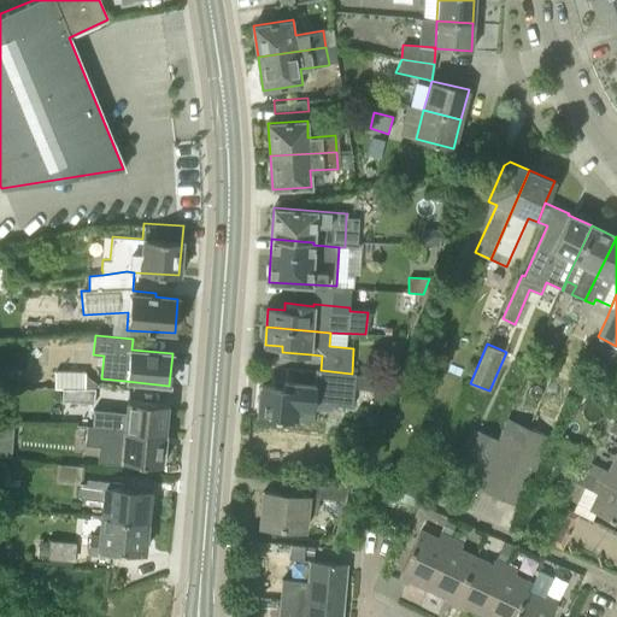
[(353,374),(352,374),(321,370),(316,370),(316,385),(283,383),(283,388),(262,387),(259,417),(313,423),(316,410),(331,411),(331,405),(352,406),(353,374)]
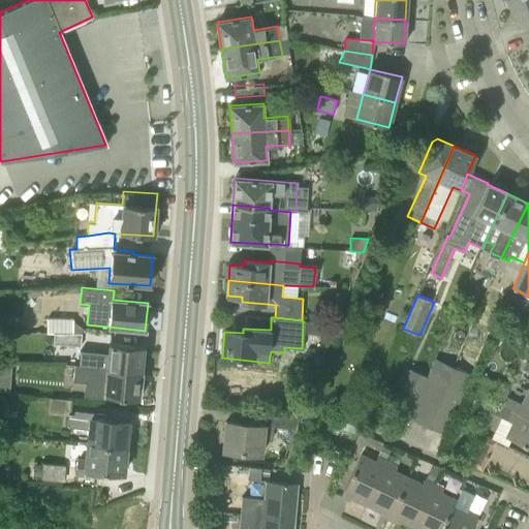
[(47,333),(54,334),(73,334),(73,318),(47,318),(47,333)]
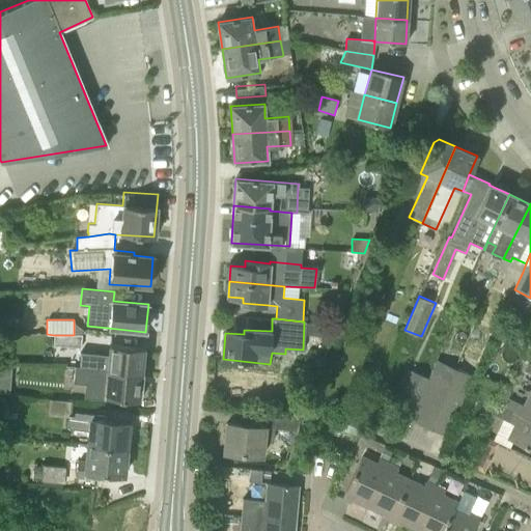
[(81,347),(82,335),(81,335),(74,335),(54,335),(54,345),(81,347)]
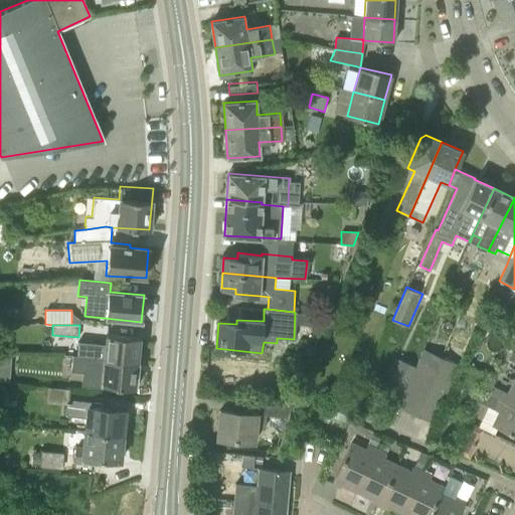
[(77,342),(76,355),(81,355),(138,363),(140,337),(106,335),(105,344),(77,342)]
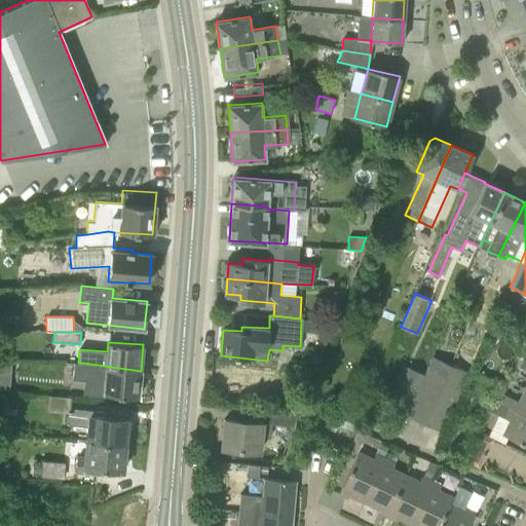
[(0,385),(12,385),(11,355),(0,355),(0,385)]
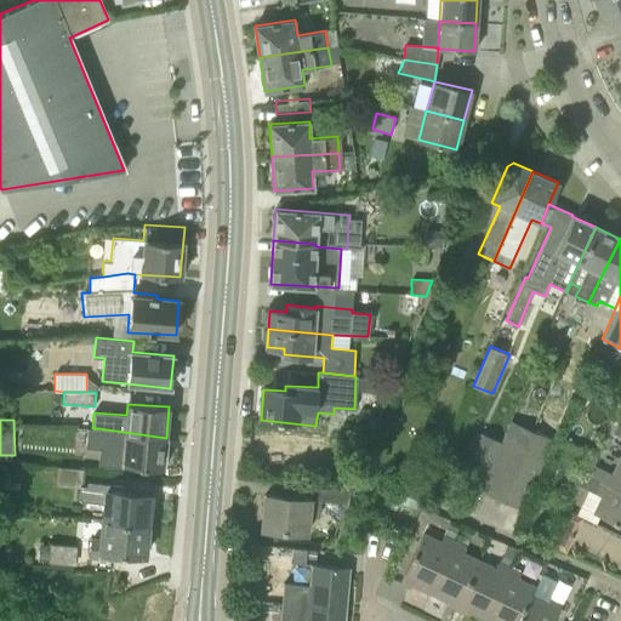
[(511,421),(501,442),(480,491),(500,500),(530,431),(511,421)]
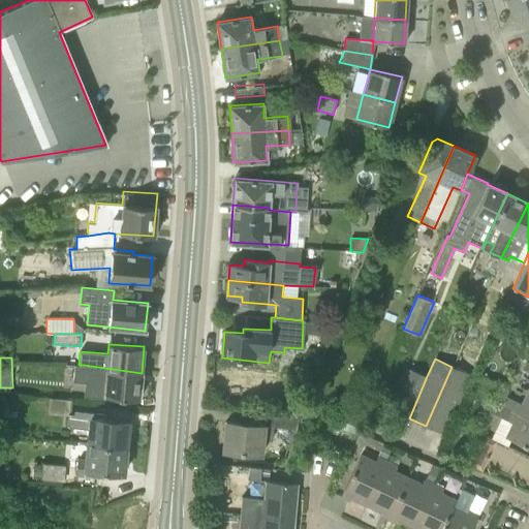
[(452,367),(426,426),(443,434),(462,393),(461,392),(469,374),(466,372),(468,368),(456,363),(454,367),(452,367)]
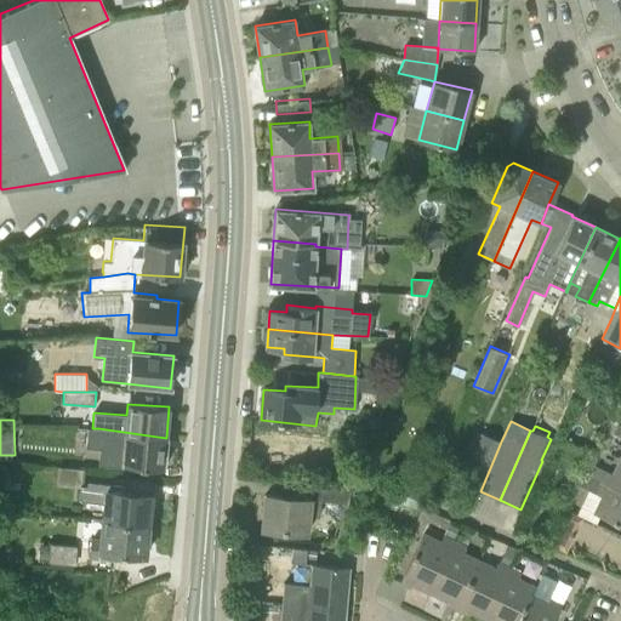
[(166,438),(98,428),(92,429),(87,428),(86,448),(121,450),(120,463),(164,468),(166,438)]
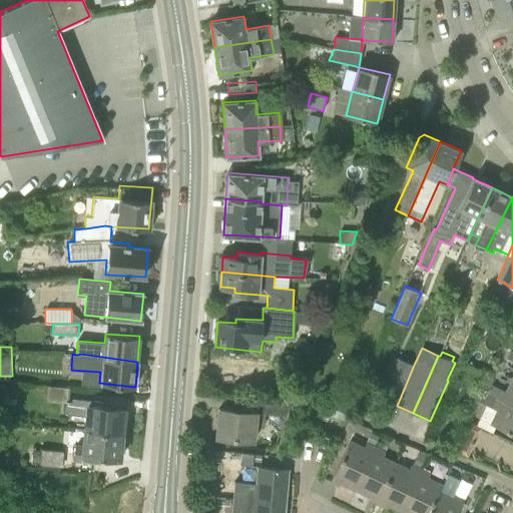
[(397,406),(414,365),(397,358),(379,398),(397,406)]
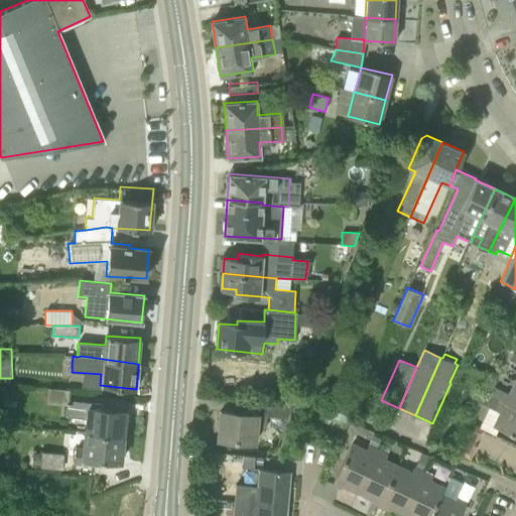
[(515,380),(514,380),(507,393),(493,387),(489,395),(515,408),(515,380)]
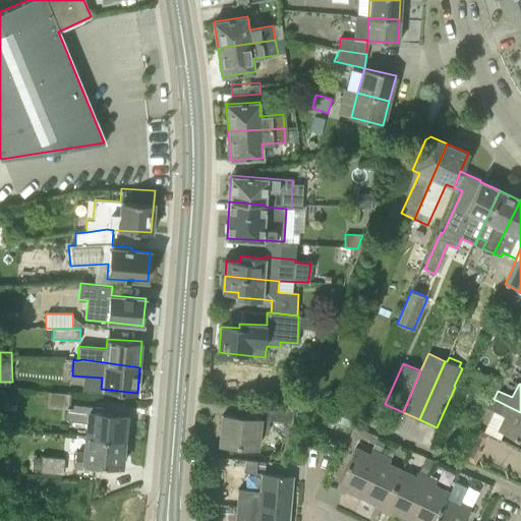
[(67,409),(68,405),(69,394),(48,392),(46,407),(67,409)]
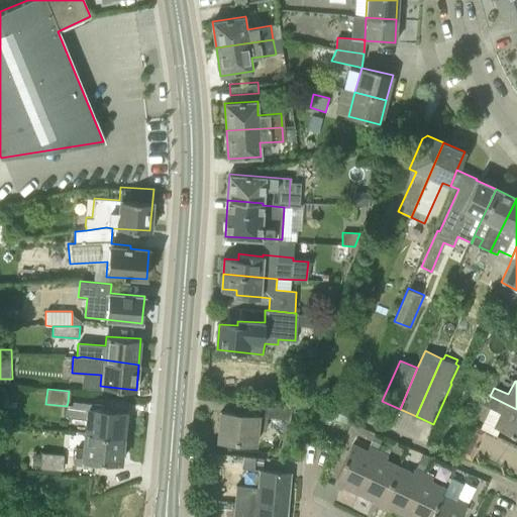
[(516,438),(516,409),(490,396),(487,394),(482,404),(500,412),(493,427),(516,438)]
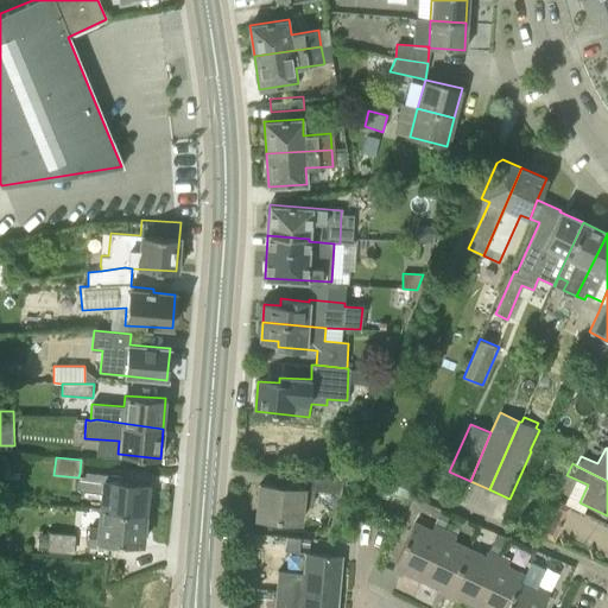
[(144,514),(147,483),(122,481),(124,476),(80,473),(78,477),(78,487),(81,491),(100,493),(99,507),(99,510),(144,514)]
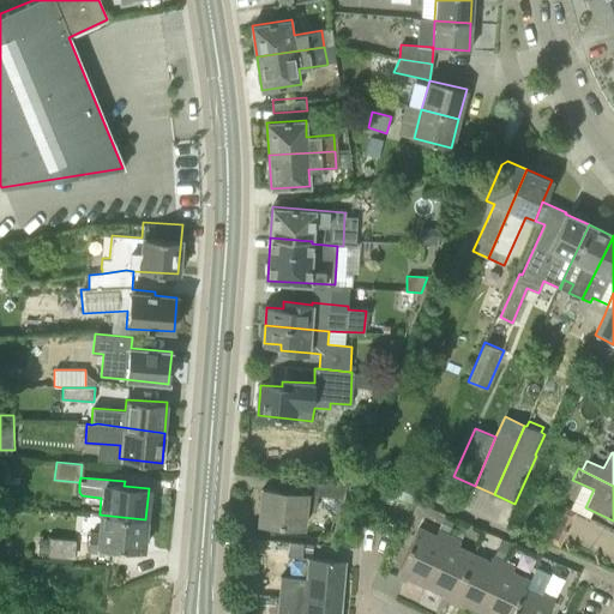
[(410,503),(417,486),(395,477),(387,493),(410,503)]
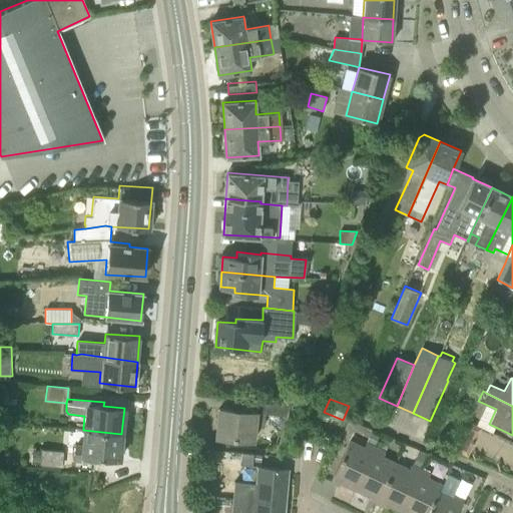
[(286,416),(290,404),(257,401),(255,413),(218,409),(216,437),(254,441),(257,427),(264,427),(265,414),(286,416)]
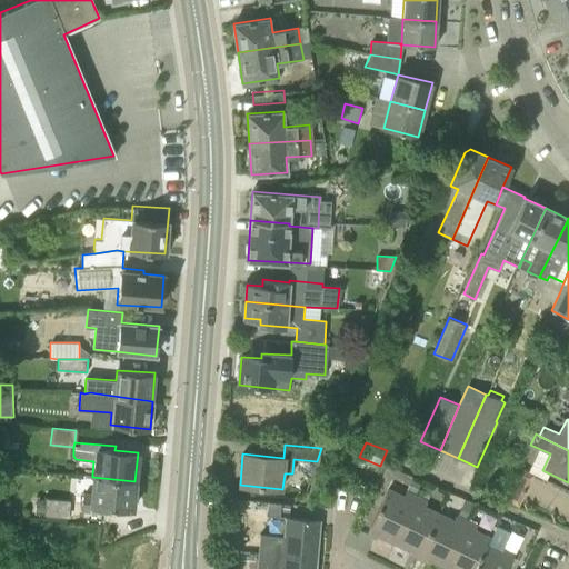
[(521,468),(505,500),(518,506),(533,473),(521,468)]
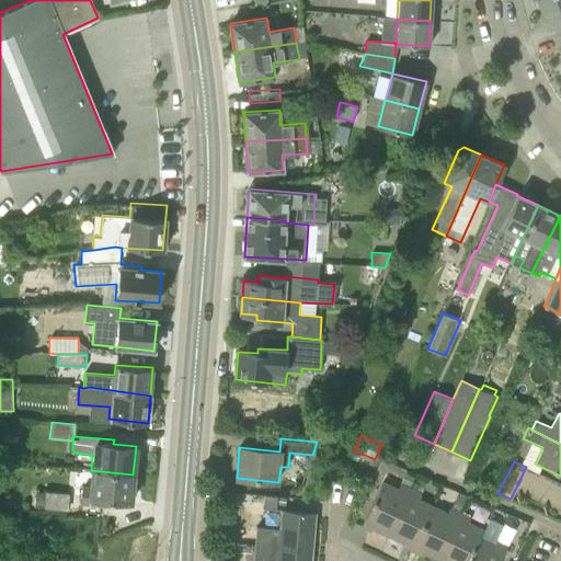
[(129,503),(133,474),(91,470),(90,483),(83,482),(80,504),(106,506),(107,500),(129,503)]
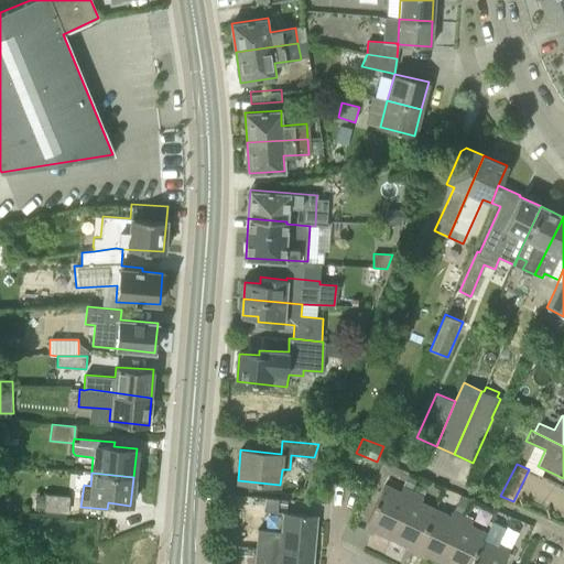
[(412,487),(415,479),(407,476),(403,484),(412,487)]
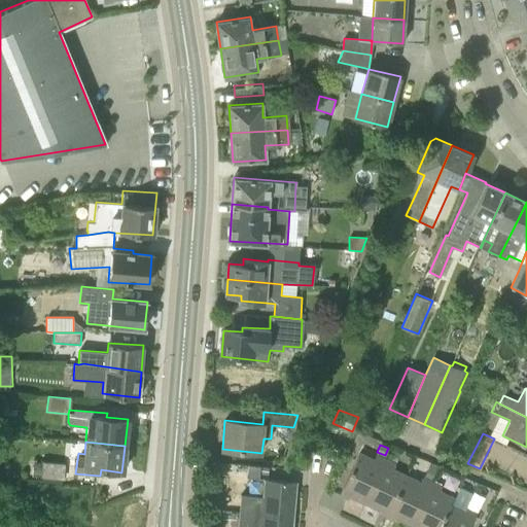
[(350,496),(363,502),(385,459),(377,454),(376,455),(362,449),(360,452),(359,452),(340,494),(348,498),(350,496)]
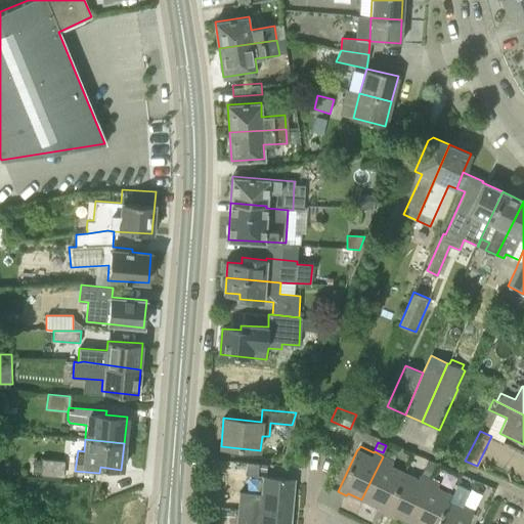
[(394,457),(397,450),(389,447),(386,454),(394,457)]
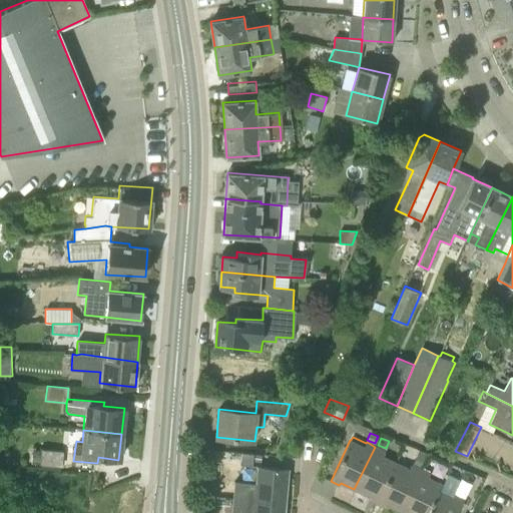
[(376,503),(396,462),(383,456),(385,451),(375,447),(354,489),(370,497),(369,500),(376,503)]
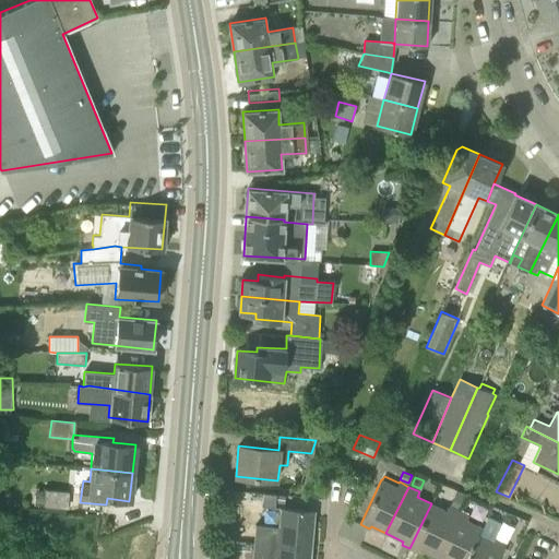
[(68,509),(70,491),(45,489),(44,507),(68,509)]
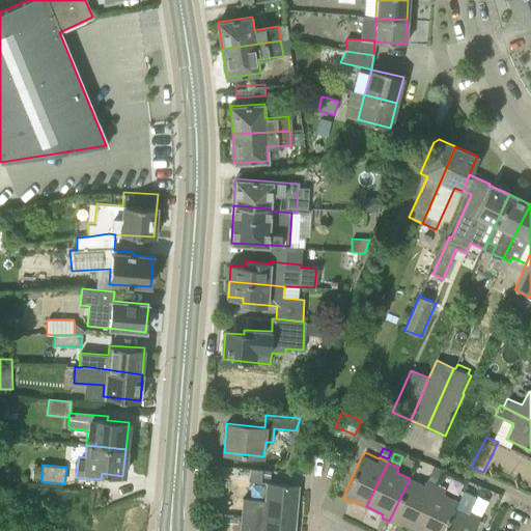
[(261,482),(262,470),(250,469),(249,481),(261,482)]
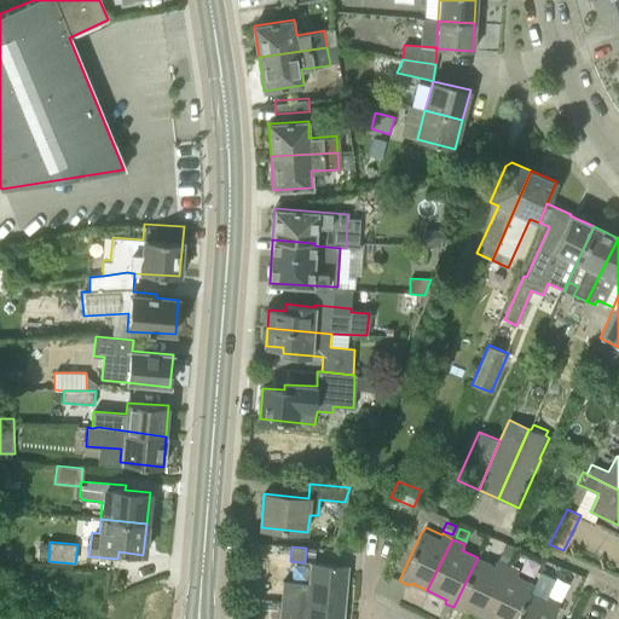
[(495,566),(478,557),(453,607),(464,612),(466,609),(482,617),(507,565),(497,560),(495,566)]
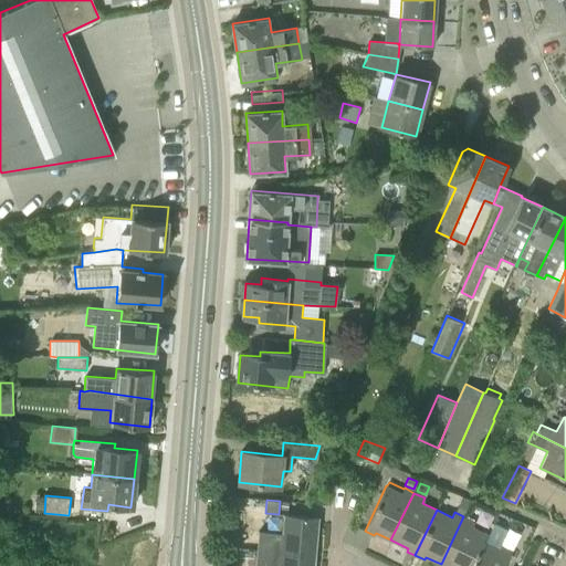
[(259,531),(258,548),(315,555),(316,536),(314,536),(316,517),(284,514),(283,533),(259,531)]
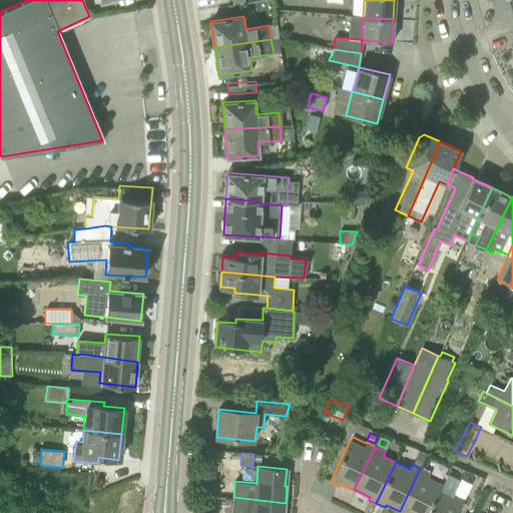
[(427,512),(442,484),(428,477),(430,473),(420,468),(400,511),(403,512),(427,512)]
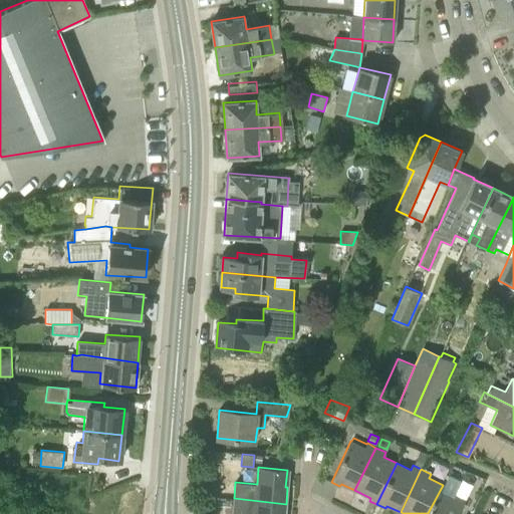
[(453,499),(440,493),(444,486),(443,485),(428,513),(458,513),(465,500),(455,495),(453,499)]
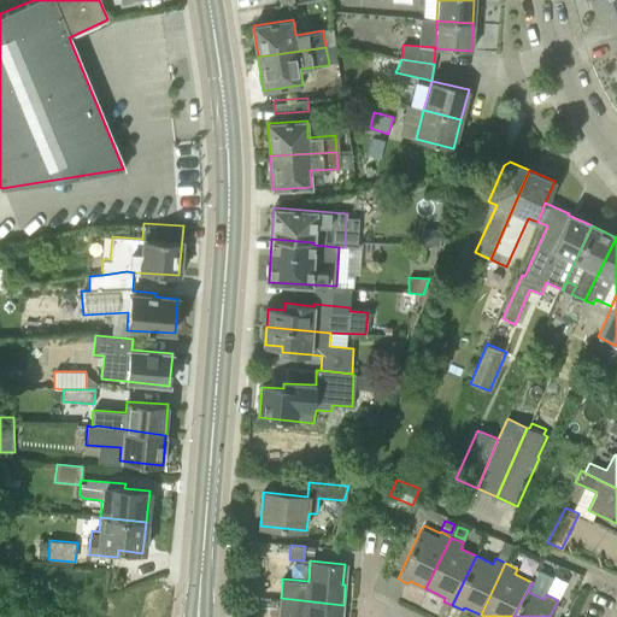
[(341,616),(344,605),(281,598),(278,616),(341,616)]
